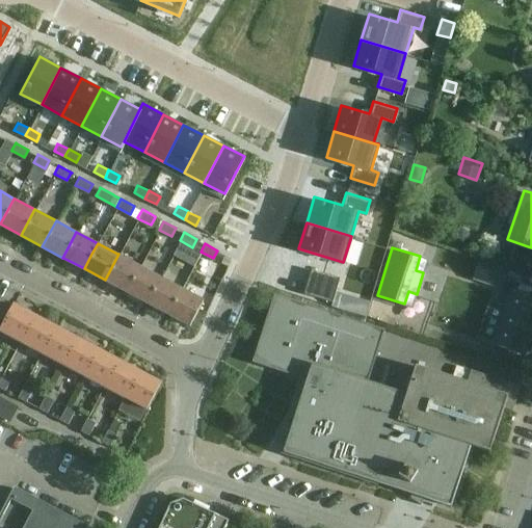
[(118,254),(105,280),(127,291),(140,265),(118,254)]
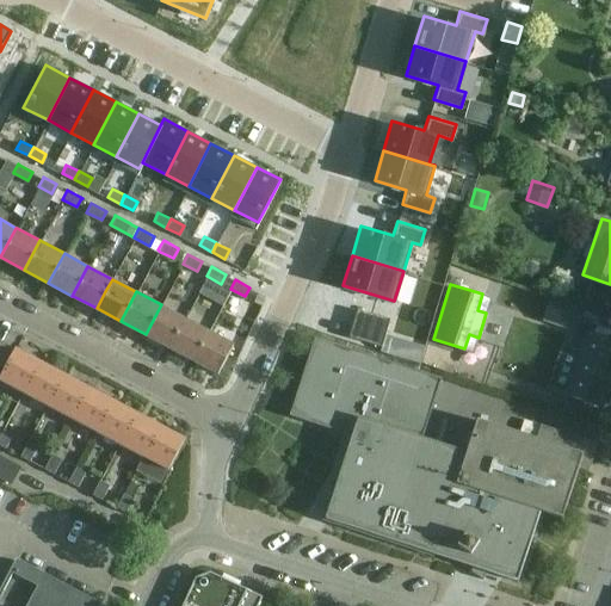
[(575,329),(585,303),(550,292),(542,319),(575,329)]
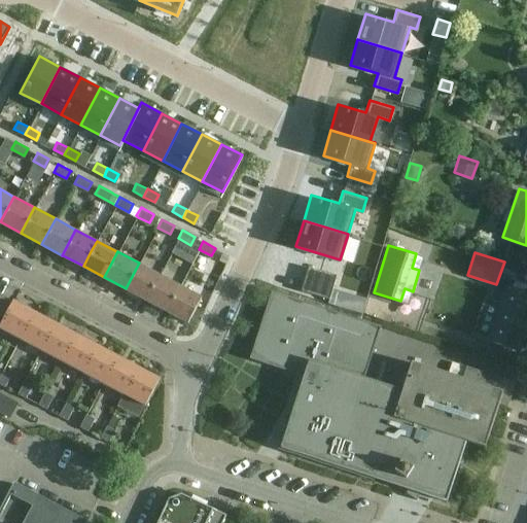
[(139,263),(126,288),(145,300),(159,274),(139,263)]
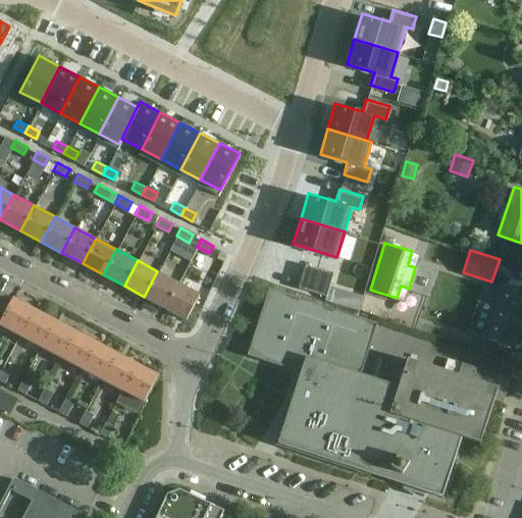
[(305,262),(298,286),(321,293),(328,269),(305,262)]
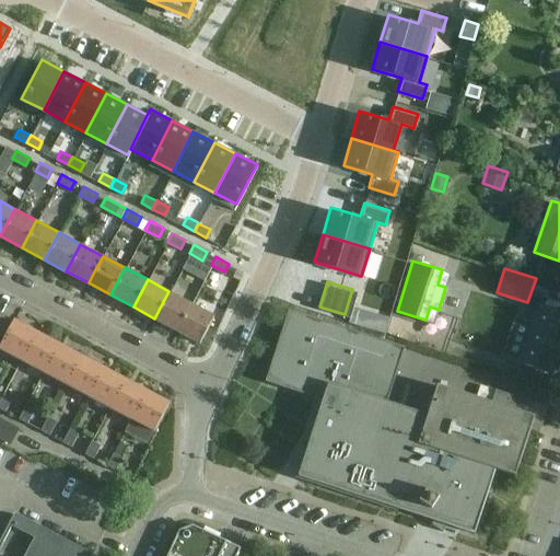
[(168,291),(154,319),(176,329),(190,302),(168,291)]
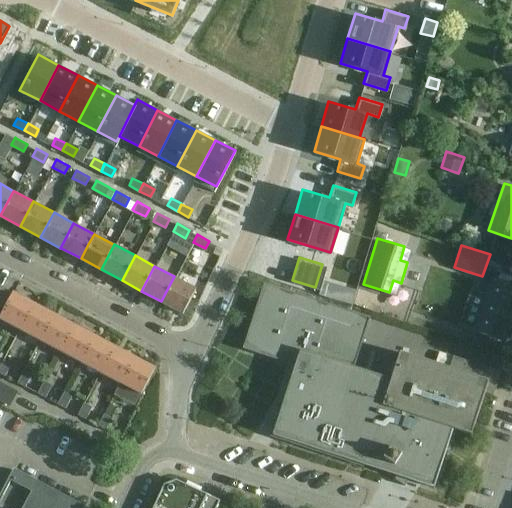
[(174,276),(161,301),(182,312),(191,294),(195,287),(174,276)]
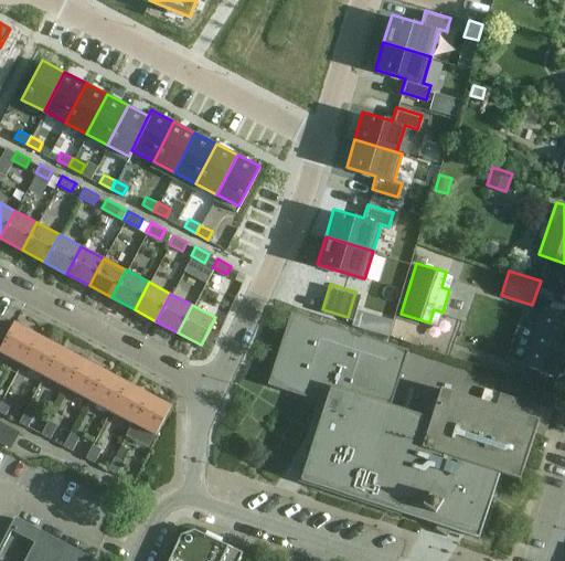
[(556,373),(564,348),(564,311),(543,305),(523,363),(556,373)]
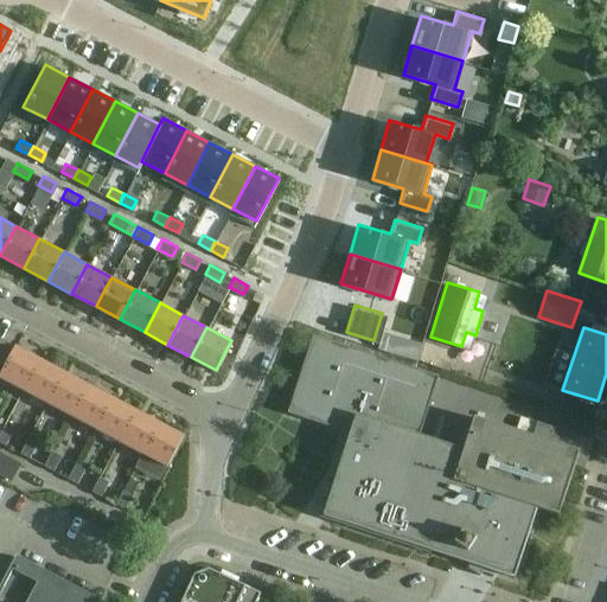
[(378,341),(377,346),(390,351),(396,333),(382,330),(378,341)]
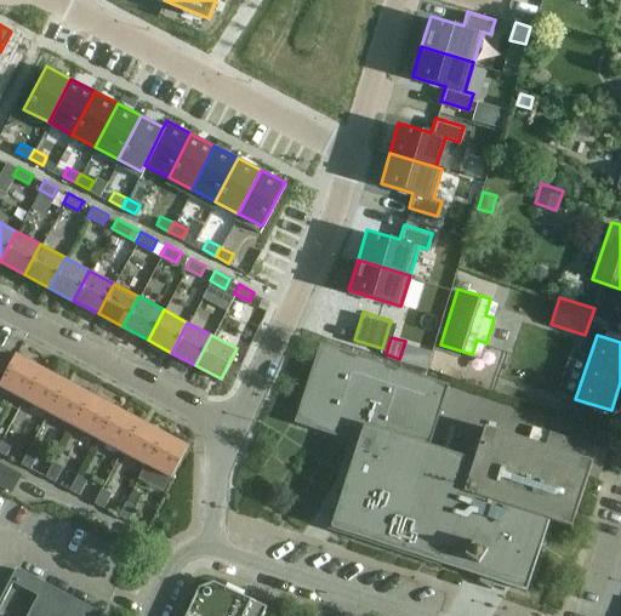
[(295,416),(294,421),(313,427),(315,427),(319,428),(324,431),(357,441),(354,450),(351,461),(347,472),(347,474),(346,479),(343,478),(337,494),(337,496),(330,517),(330,519),(326,526),(331,528),(334,529),(354,536),(355,536),(377,543),(379,543),(399,551),(402,551),(422,558),(425,558),(440,564),(442,562),(446,563),(449,564),(467,570),(480,574),(478,579),(483,582),(490,586),(495,579),(512,585),(520,587),(522,587),(525,588),(525,587),(529,576),(534,564),(540,542),(541,541),(547,520),(548,518),(560,522),(562,523),(570,525),(576,511),(576,508),(584,488),(584,485),(587,473),(598,477),(598,475),(602,466),(607,449),(584,440),(548,429),(543,444),(484,425),(473,458),(451,451),(428,444),(448,382),(319,341),(319,343),(318,346),(311,366),(311,369),(303,389),(303,392),(296,412),(295,416)]
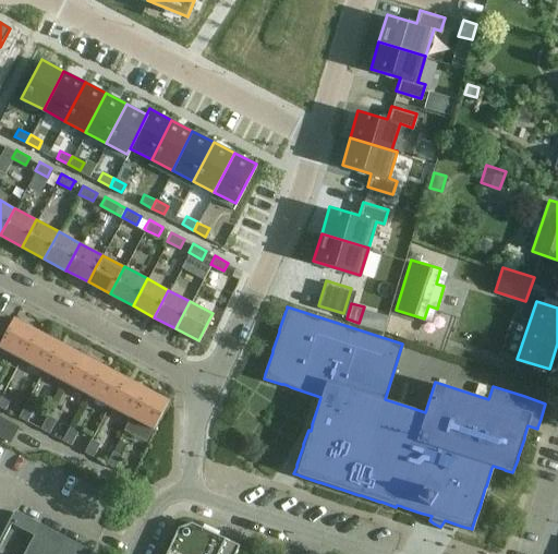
[(10,325),(0,342),(0,347),(19,357),(20,357),(34,329),(13,318),(10,325)]
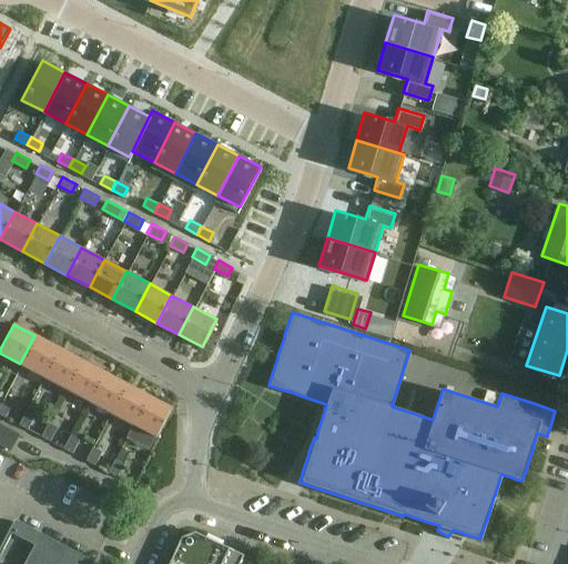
[(34,335),(20,363),(22,364),(42,375),(57,346),(37,336),(34,335)]
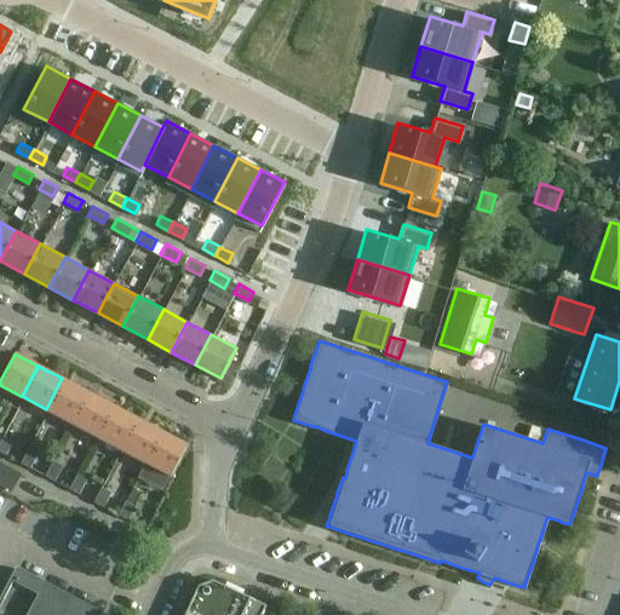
[(62,378),(46,409),(47,411),(73,424),(89,392),(63,379),(62,378)]
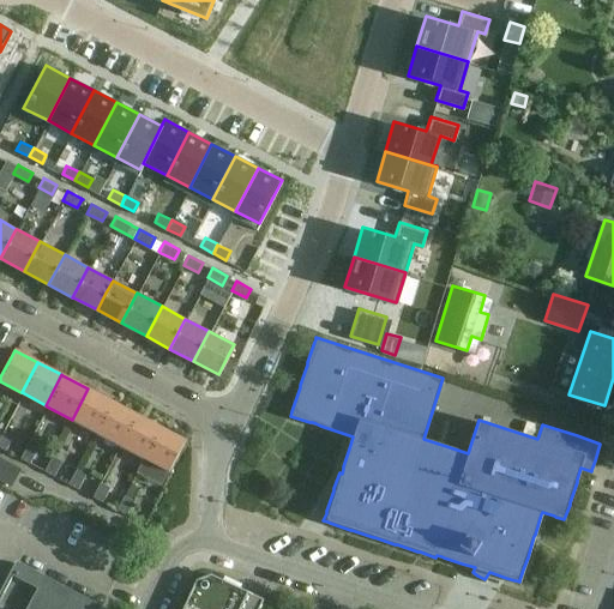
[(88,389),(72,420),(96,432),(113,402),(88,389)]
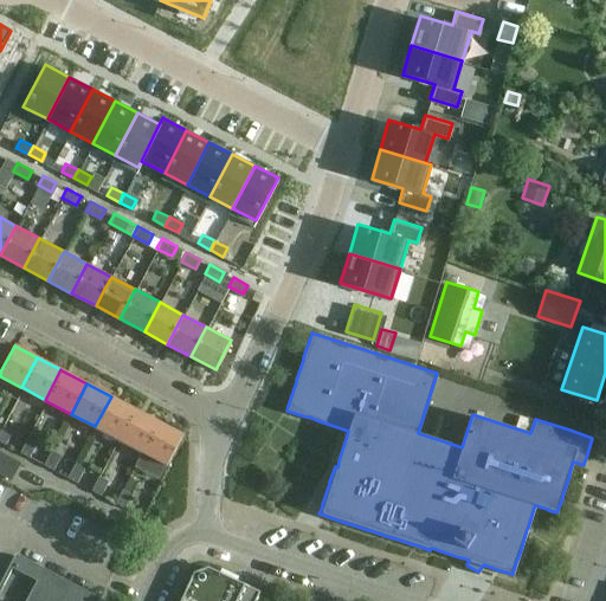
[(111,396),(95,426),(116,438),(133,407),(111,396)]
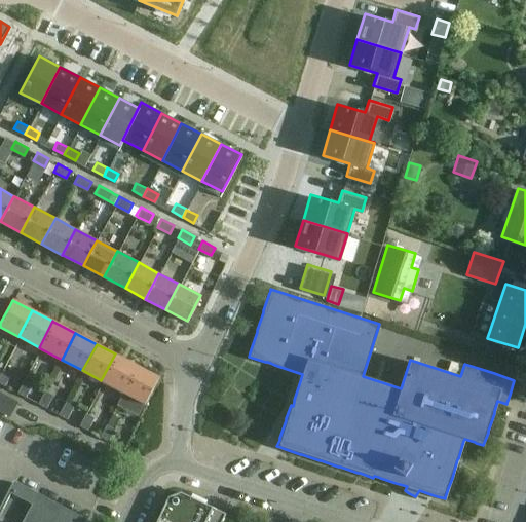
[(115,353),(101,380),(103,380),(122,392),(137,365),(116,355),(115,353)]
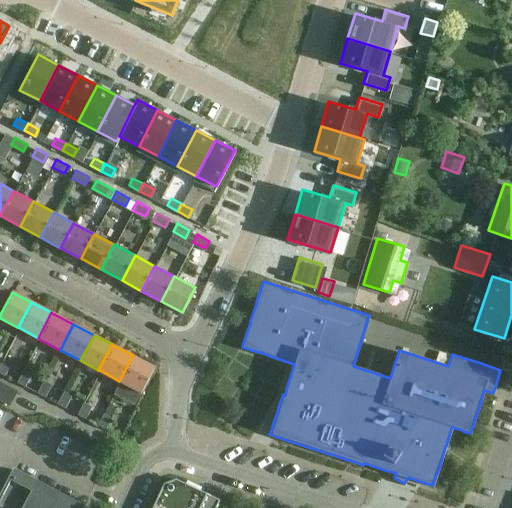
[(133,355),(119,381),(122,382),(139,391),(141,392),(154,367),(135,357),(133,355)]
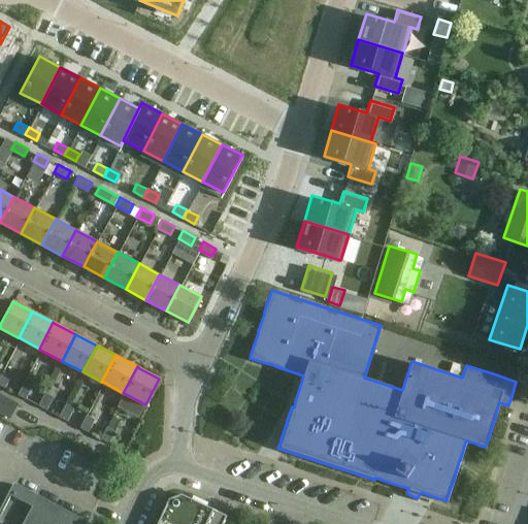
[(0,383),(5,386),(11,373),(3,369),(0,374),(0,383)]
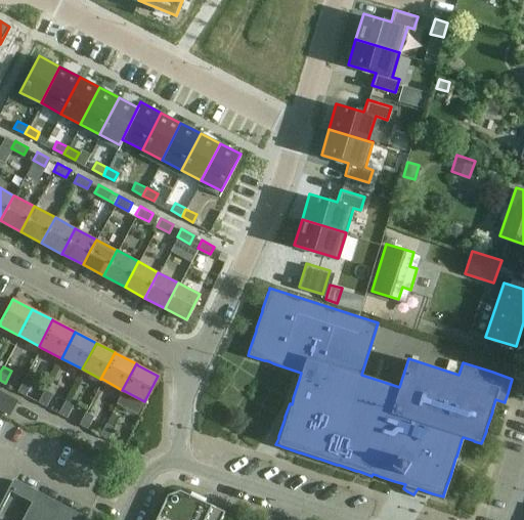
[(26,394),(32,382),(24,377),(17,389),(26,394)]
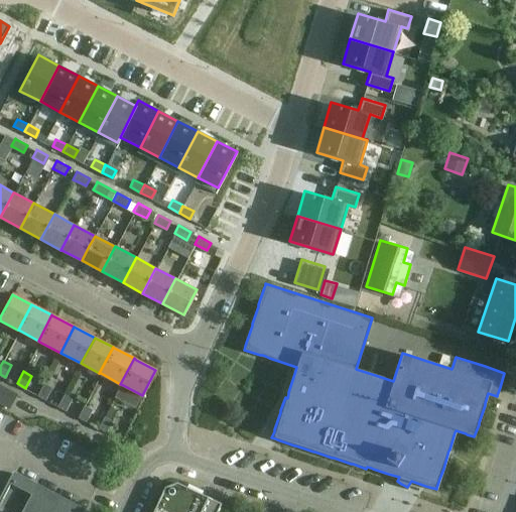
[(45,398),(52,386),(44,382),(37,394),(45,398)]
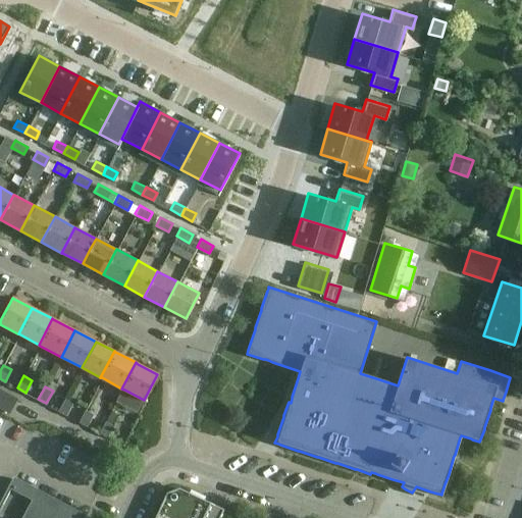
[(0,406),(9,412),(11,408),(12,405),(16,397),(0,387),(0,406)]
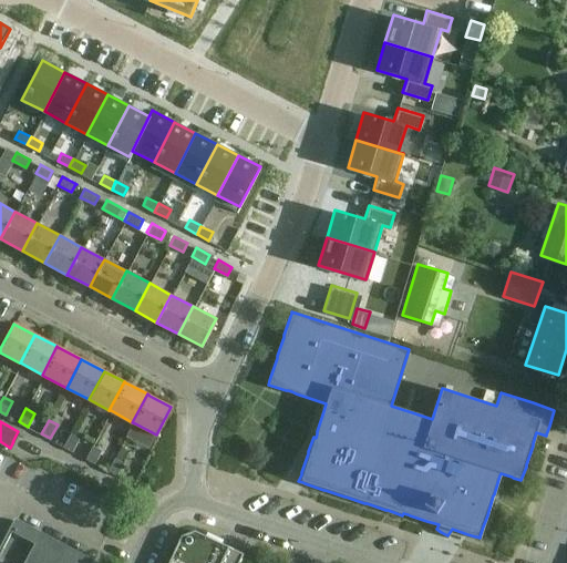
[(72,450),(80,437),(71,432),(63,446),(72,450)]
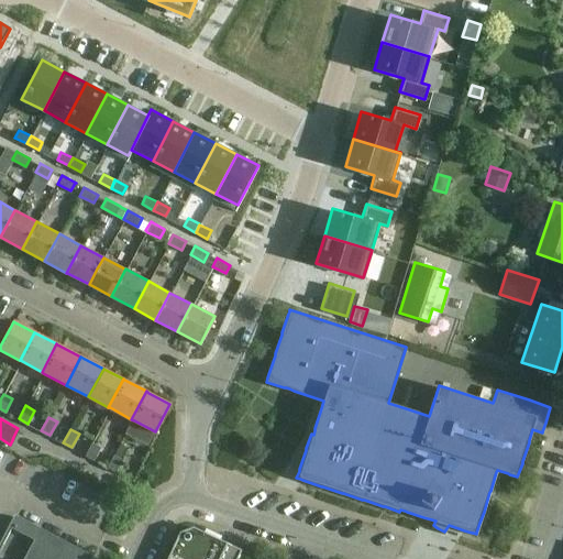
[(94,459),(101,446),(92,440),(85,455),(94,459)]
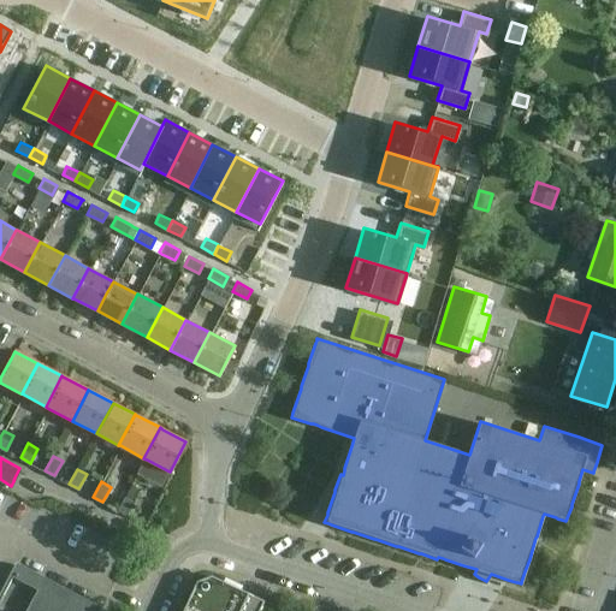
[(126,515),(135,499),(125,494),(117,509),(126,515)]
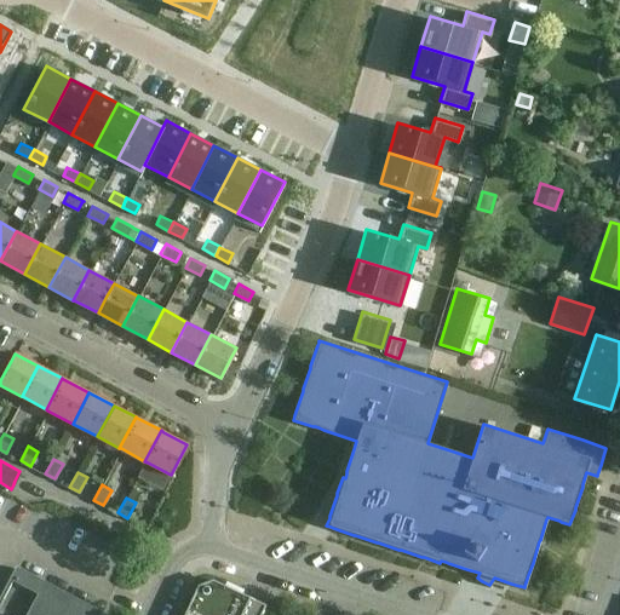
[(99,614),(102,611),(17,567),(0,597),(0,614),(99,614)]
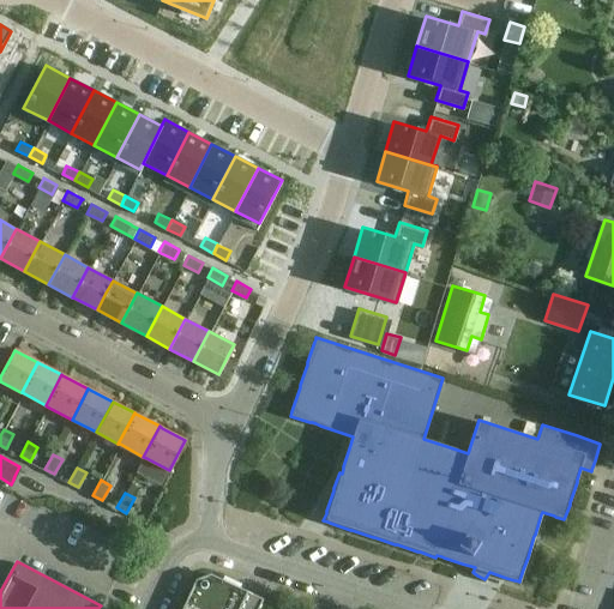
[(194,579),(181,608),(257,608),(259,606),(264,597),(263,597),(223,579),(210,573),(194,579)]
